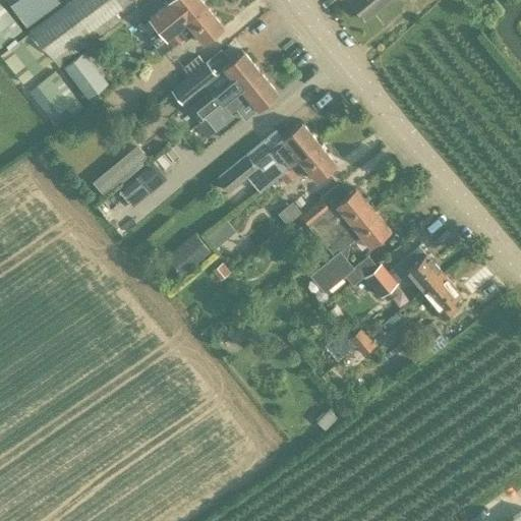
[(56,0),(6,0),(29,29),(60,5),(56,0)]
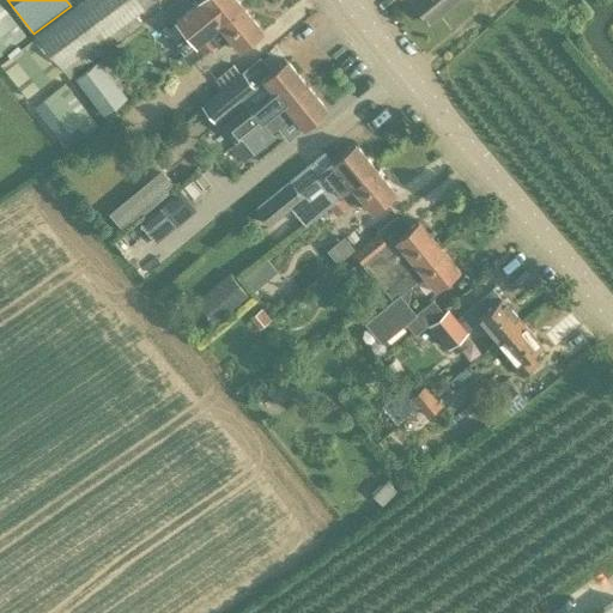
[(79,0),(71,6),(34,34),(60,68),(61,67),(68,76),(141,23),(134,14),(153,0),(79,0)]
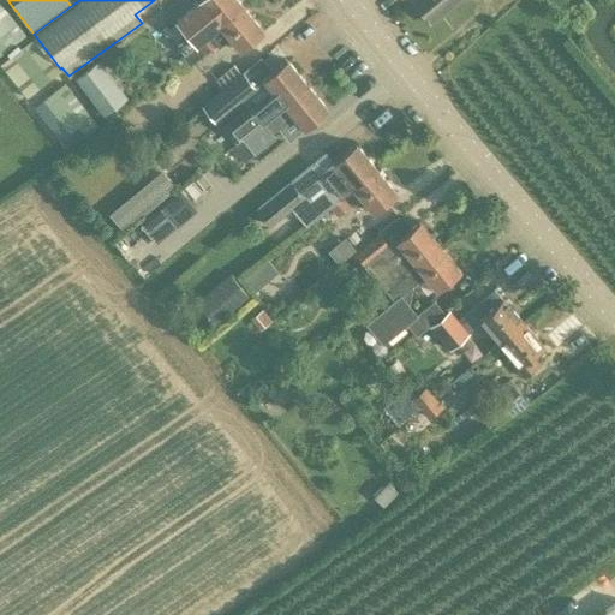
[(243,6),(238,0),(198,0),(174,19),(195,45),(243,6)]
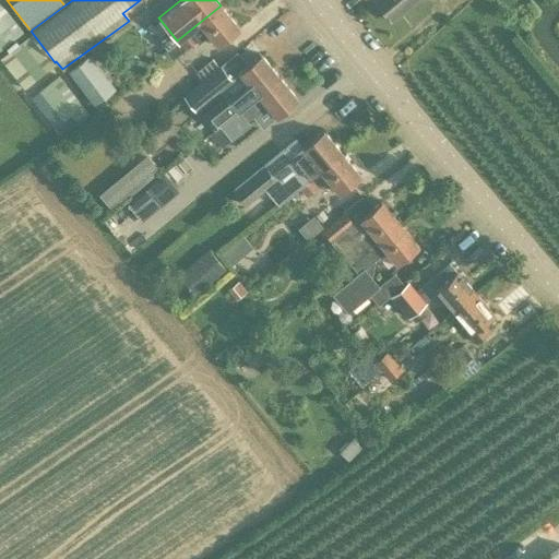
[(373,0),(391,21),(417,0),(373,0)]
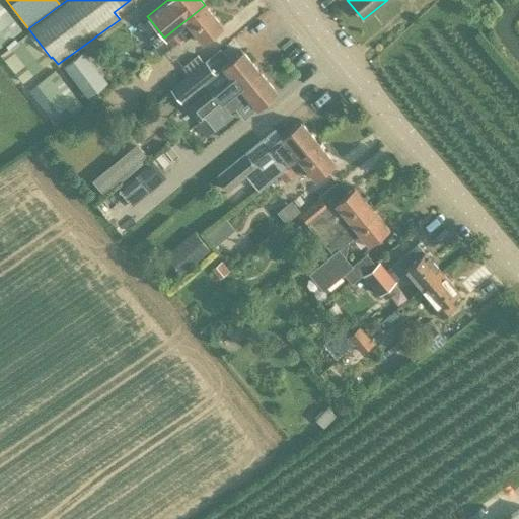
[(417,13),(433,0),(416,0),(411,4),(417,13)]
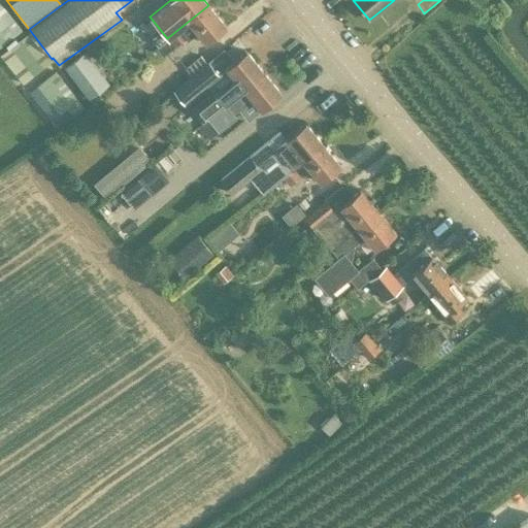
[(0,46),(22,30),(0,2),(0,46)]
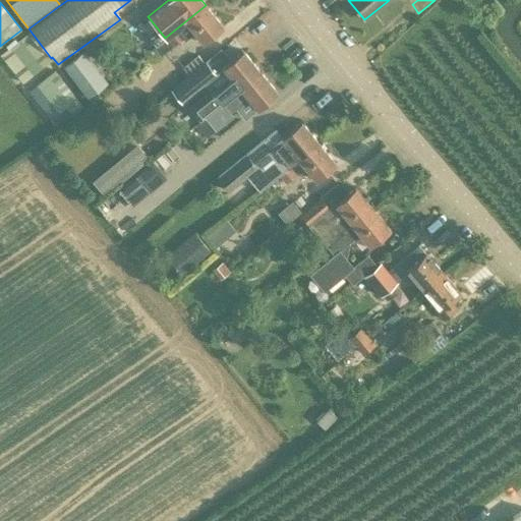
[(159,57),(193,31),(204,43),(222,27),(205,6),(165,39),(153,49),(159,57)]
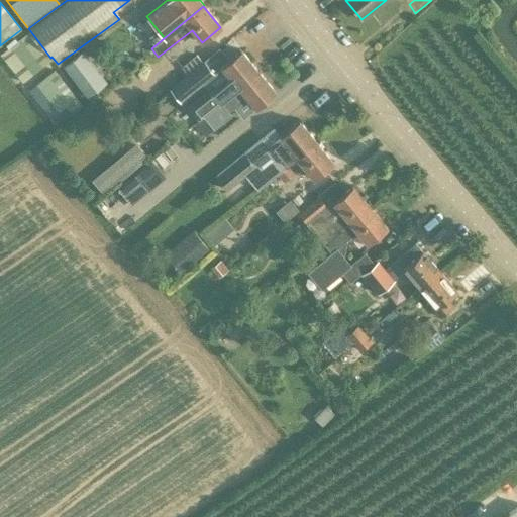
[(49,60),(28,30),(0,54),(0,55),(22,82),(49,60)]
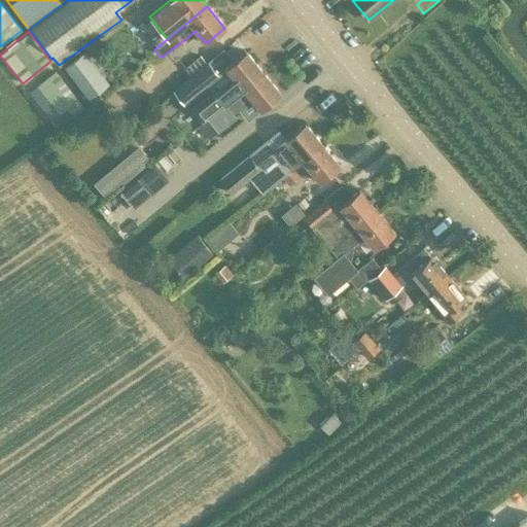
[(190,110),(202,124),(262,73),(245,51),(233,62),(222,48),(207,62),(189,76),(171,91),(183,106),(220,76),(218,74),(225,68),(236,80),(216,97),(212,92),(190,110)]
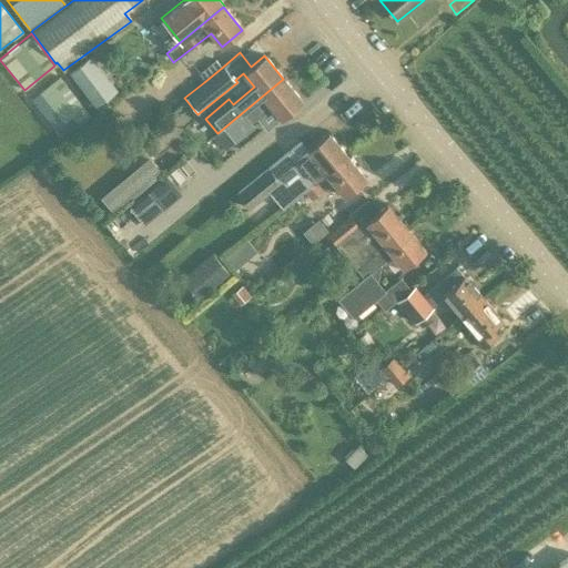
[(94,109),(113,94),(88,59),(69,73),(94,109)]
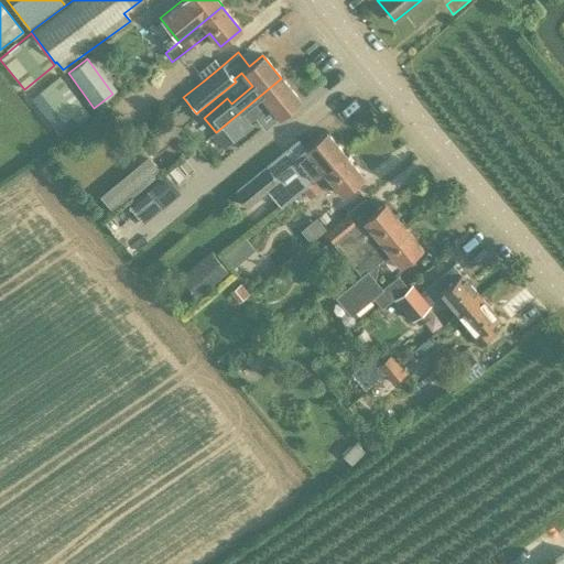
[(203,82),(221,66),(216,60),(197,75),(203,82)]
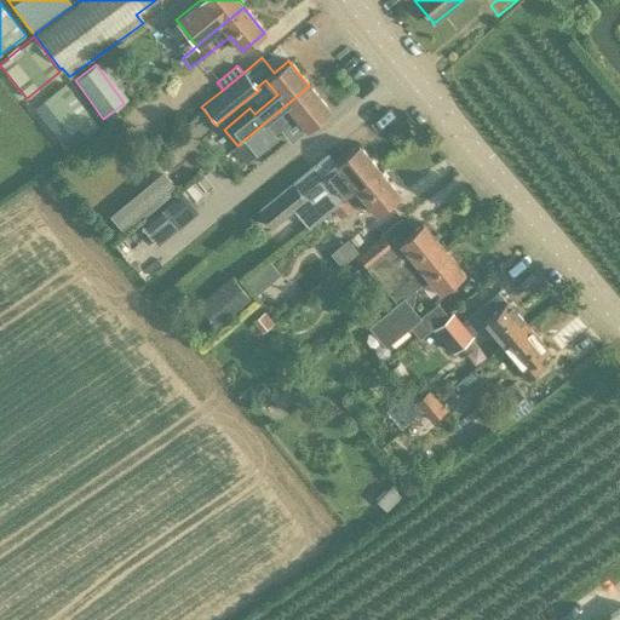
[(86,139),(99,127),(64,84),(41,102),(68,136),(59,142),(67,153),(86,139)]
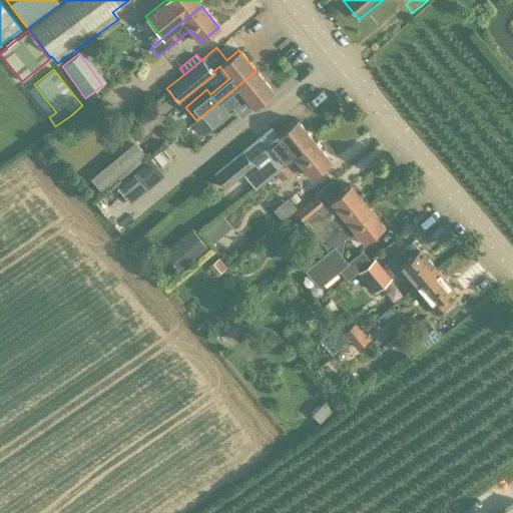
[(205,131),(227,115),(225,113),(244,97),(253,107),(273,92),(255,71),(196,120),(205,131)]
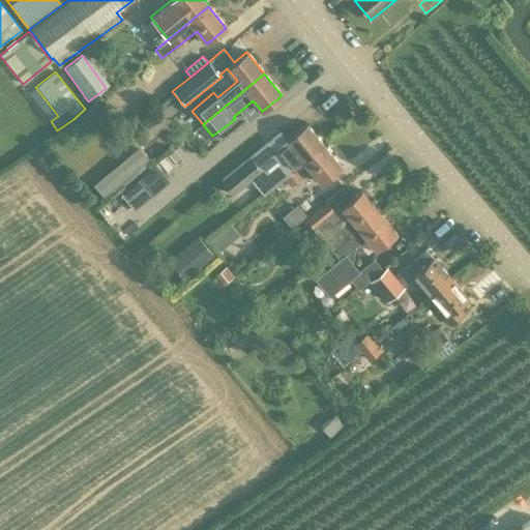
[(261,171),(249,179),(263,196),(304,162),(323,146),(305,124),(275,149),(269,141),(251,157),(261,171)]
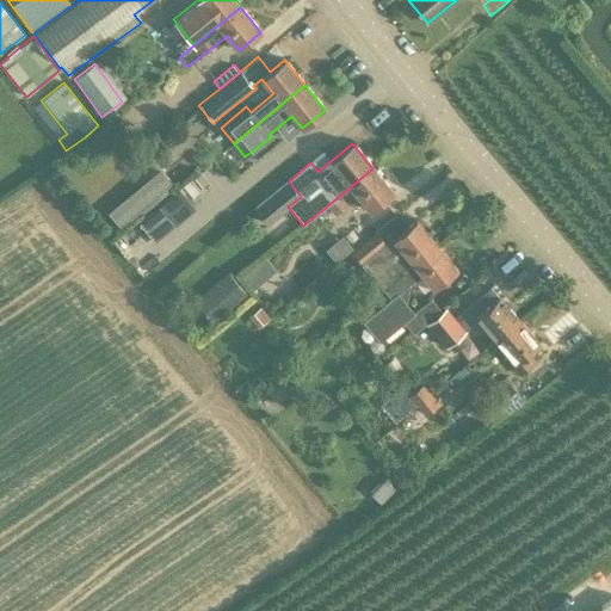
[(393,193),(372,168),(351,186),(370,211),(393,193)]
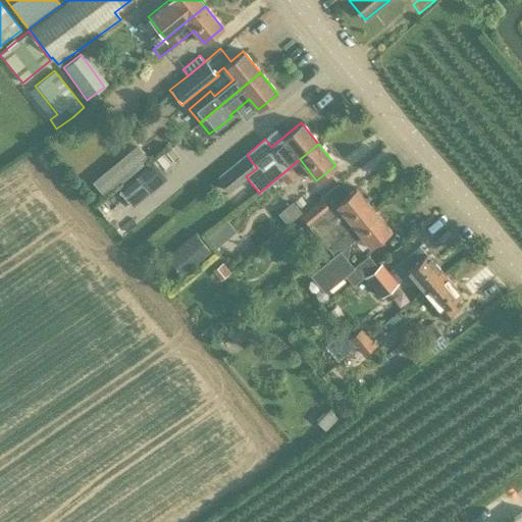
[(149,161),(137,146),(123,156),(136,171),(149,161)]
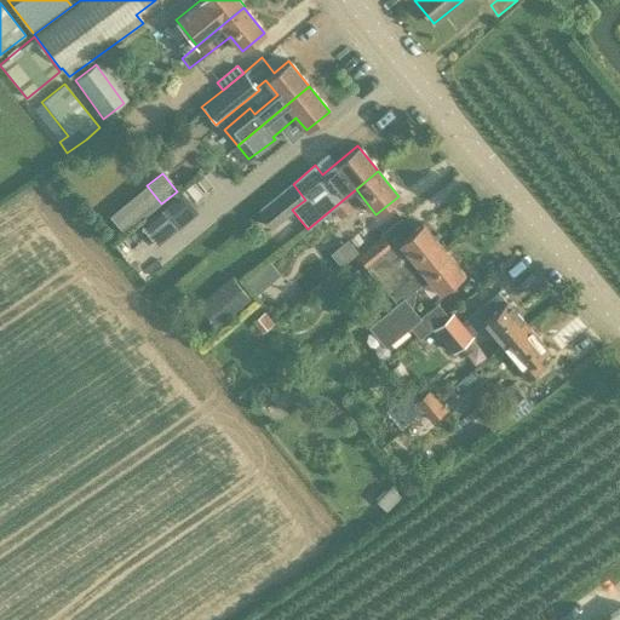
[(271,228),(292,210),(305,200),(293,184),(258,213),(271,228)]
